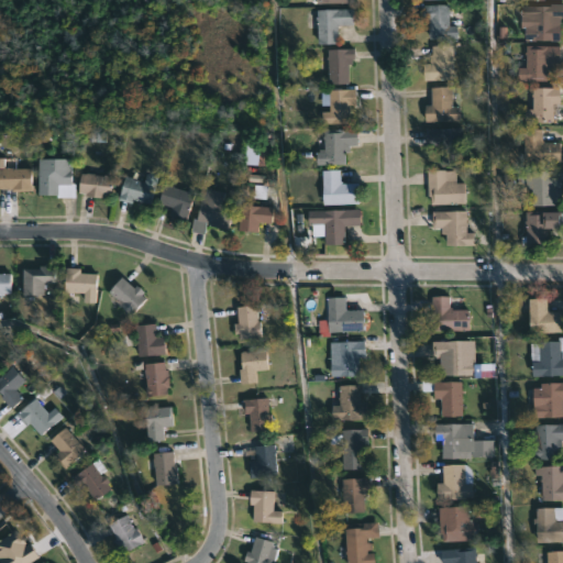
[(446,4),(448,26),(456,25),(457,39),(428,40),(427,21),(422,21),(421,6),(446,4)]
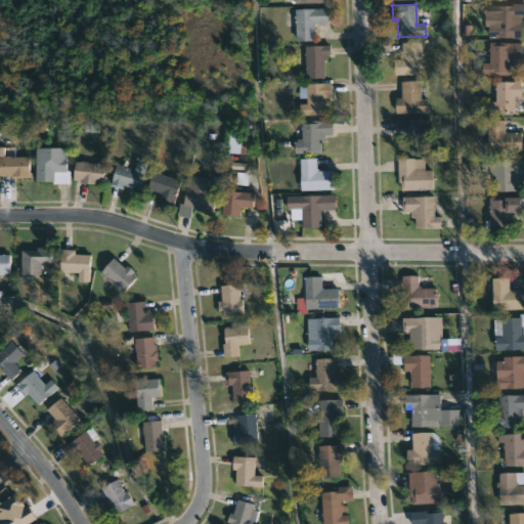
[(523,15),(520,16),(520,38),(488,38),(488,24),(495,24),(495,15),(486,15),(486,5),(523,4),(523,15)]
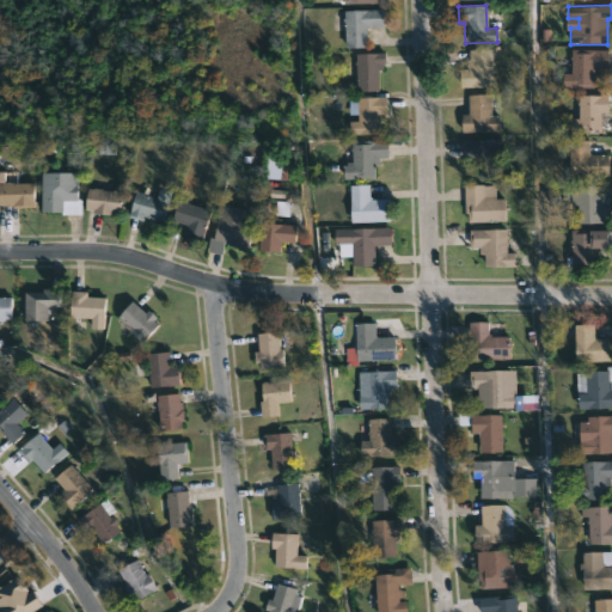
[(383,8),(383,26),(365,28),(365,47),(344,48),(343,24),(341,24),(341,18),(343,18),(343,10),(383,8)]
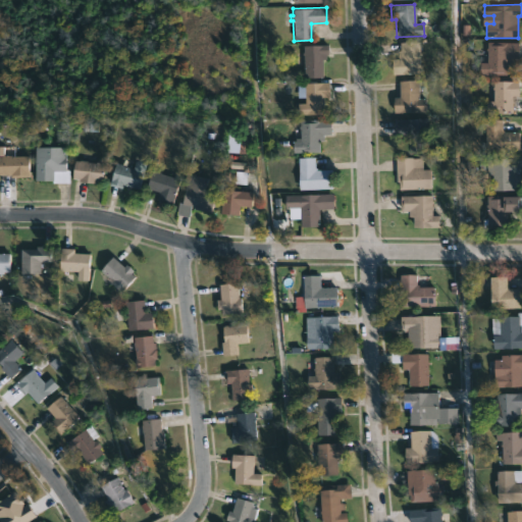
[(420,73),(393,75),(392,58),(398,58),(397,50),(400,50),(399,43),(418,42),(420,73)]
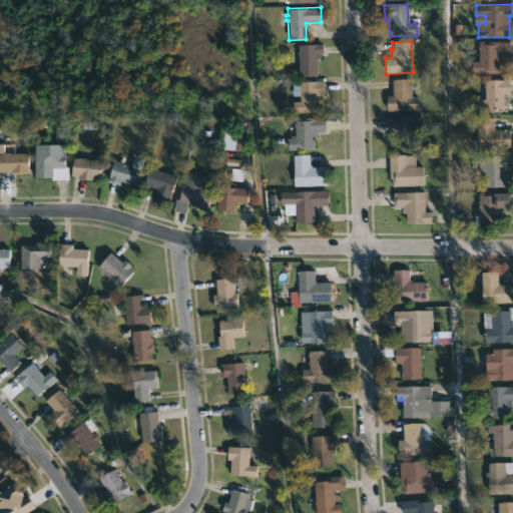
[(509,42),(509,57),(502,57),(502,62),(499,62),(498,74),(470,73),(470,61),(479,61),(478,41),(509,42)]
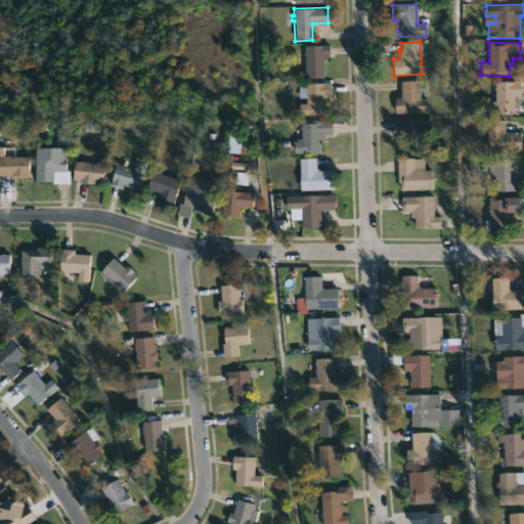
[(322,78),(304,79),(303,46),(329,45),(329,56),(325,56),(325,59),(322,59),(322,78)]
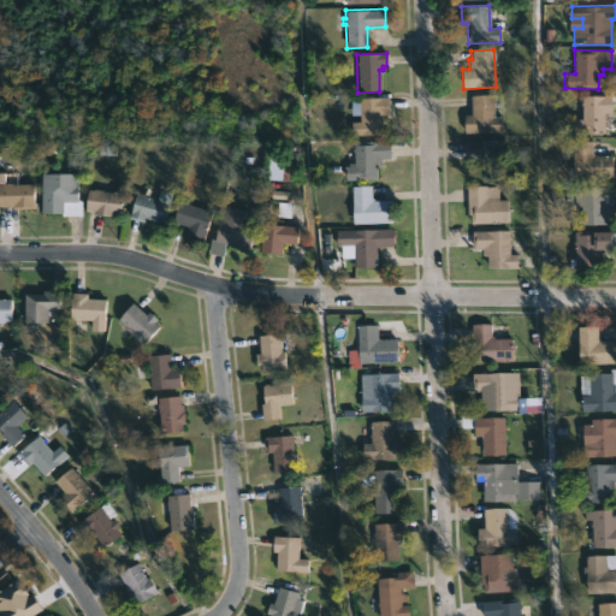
[(611,95),(610,112),(604,112),(604,134),(573,132),(573,119),(581,119),(580,102),(581,102),(581,96),(611,95)]
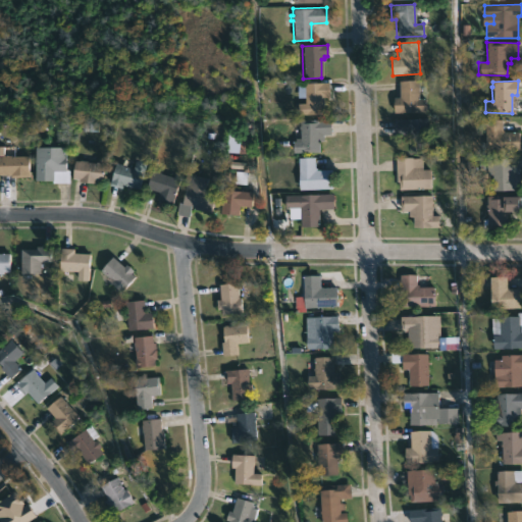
[(323,115),(297,115),(297,103),(304,103),(304,83),(328,82),(329,97),(323,97),(323,115)]
